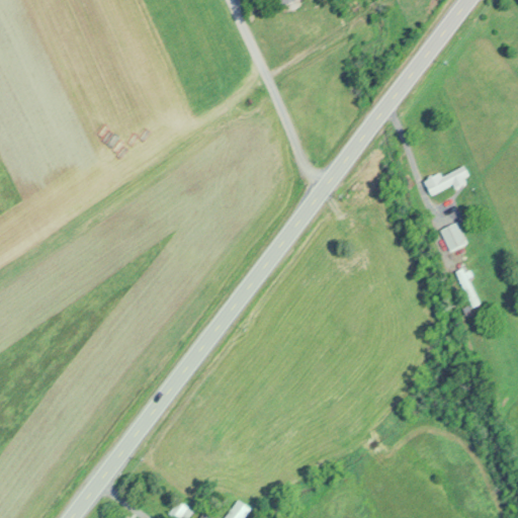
[(424,179),(440,171),(442,175),(463,164),(468,174),(463,177),(465,180),(454,186),(452,182),(431,193),(424,179)]
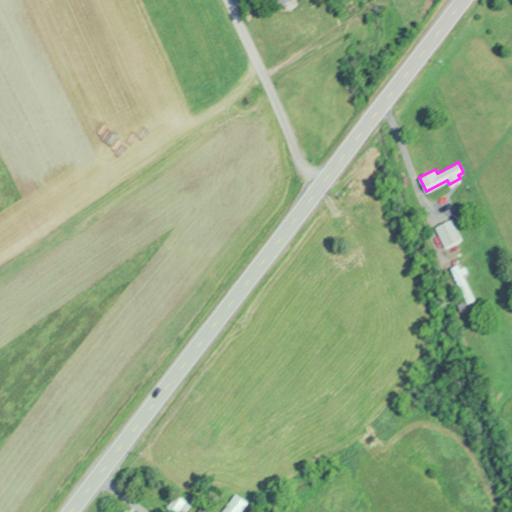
[(450,218),(460,238),(444,246),(435,226),(450,218)]
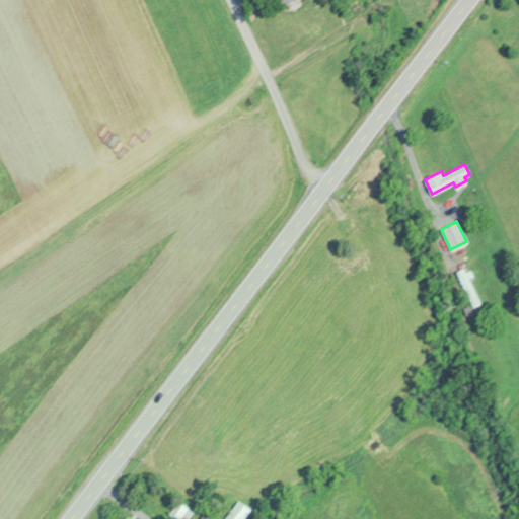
[(454,271),(471,305),(480,301),(468,278),(473,275),(470,268),(465,270),(463,267),(454,271)]
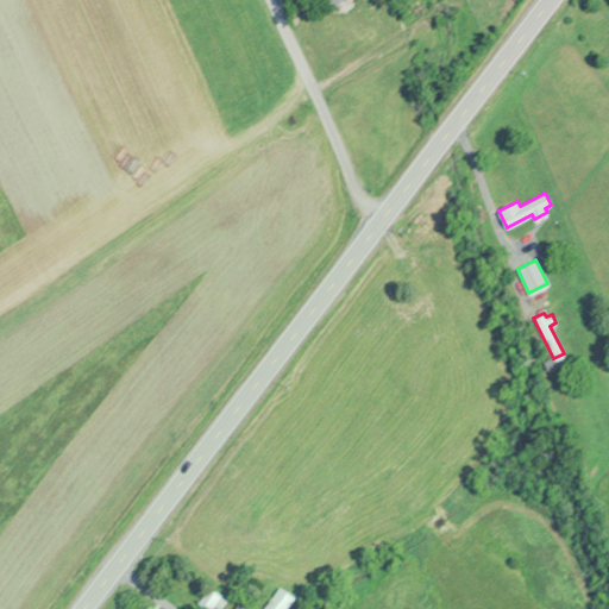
[(261,608),(262,608),(284,608),(295,597),(280,584),(261,608)]
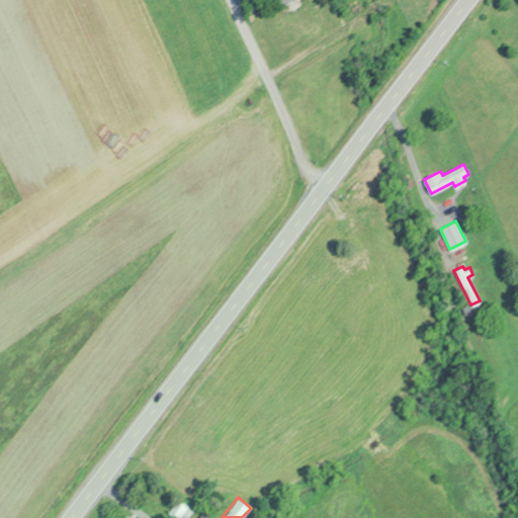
[(185,517),(192,510),(180,500),(169,512),(175,517),(185,517)]
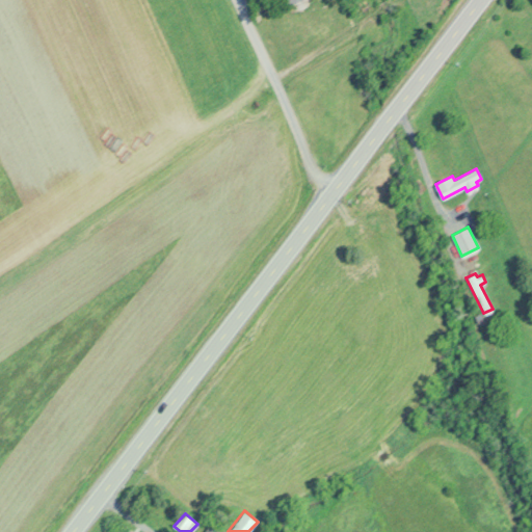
All buildings are outlined.
